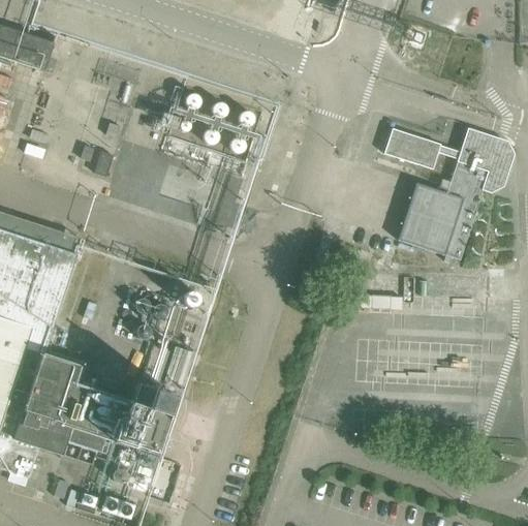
[(55,40),(0,23),(0,55),(45,69),(55,40)]
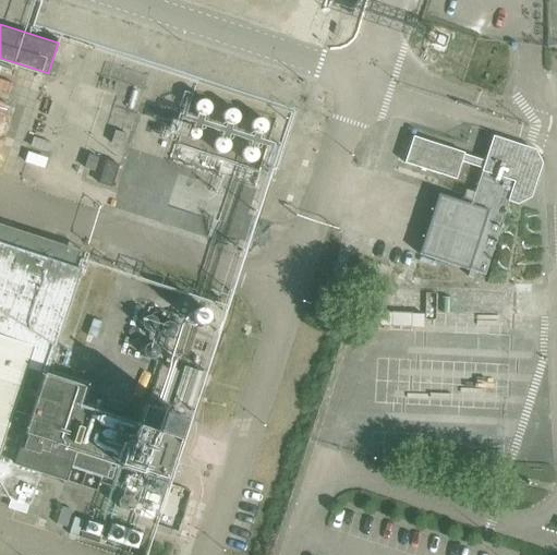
[(111,141),(124,145),(129,132),(116,128),(111,141)]
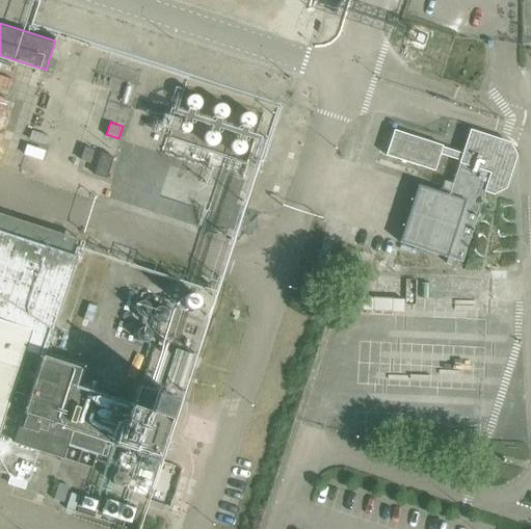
[(395,128),(387,153),(435,168),(441,152),(461,158),(461,157),(466,158),(468,153),(444,144),(444,143),(395,128)]
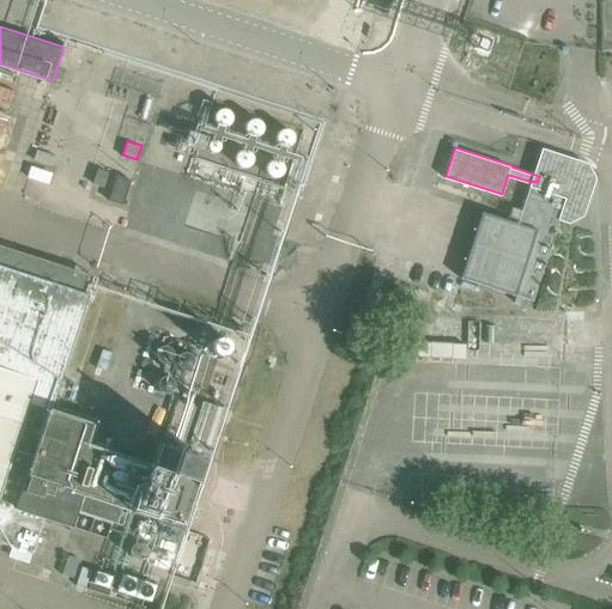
[(483,211),(461,276),(517,294),(534,299),(559,220),(561,219),(562,214),(570,217),(581,211),(592,177),(586,166),(546,153),(539,176),(537,182),(532,181),(532,182),(519,221),(483,211)]
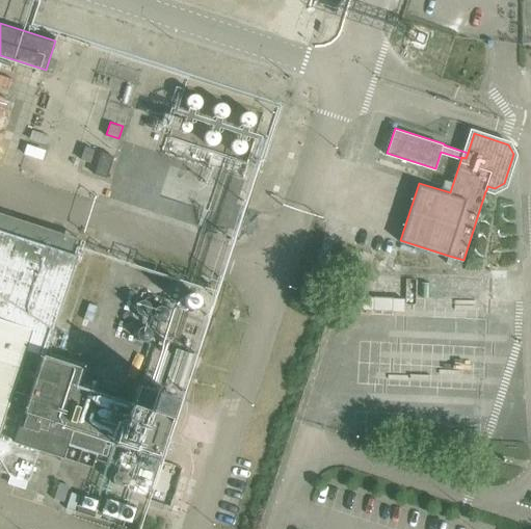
[(233,158),(251,161),(255,138),(236,135),(233,158)]
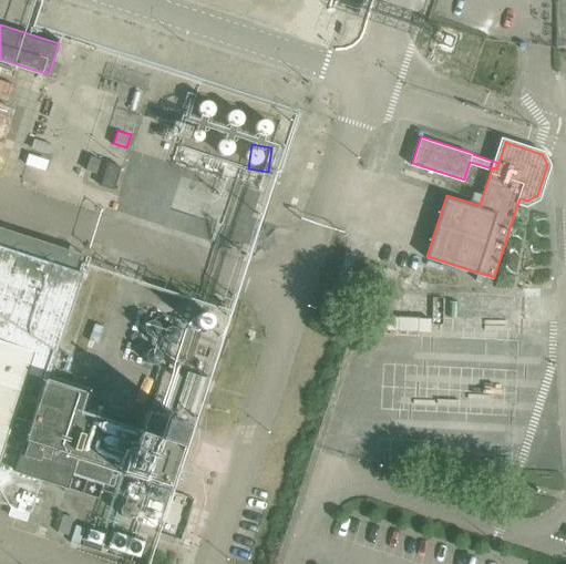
[(98,172),(101,159),(90,155),(86,168),(98,172)]
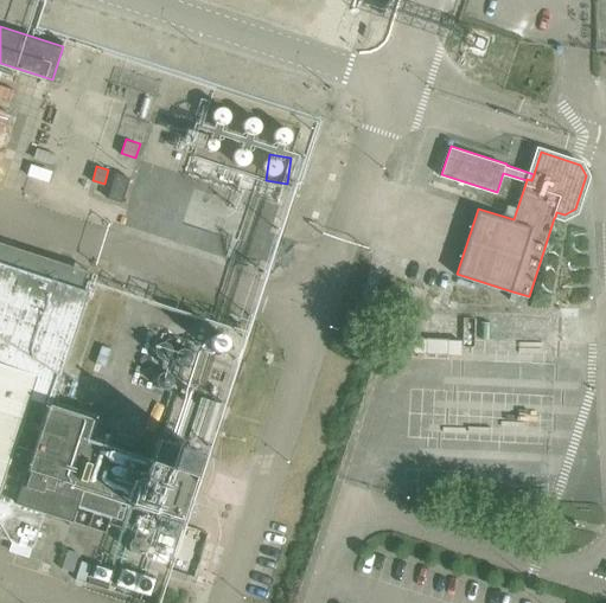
[(122,201),(131,177),(116,173),(108,197),(122,201)]
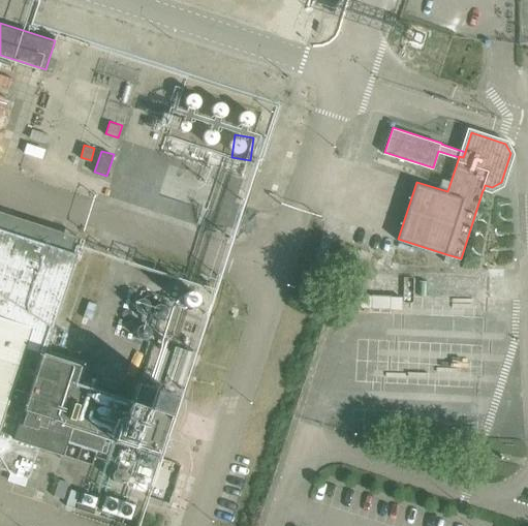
[(45,352),(81,239),(0,211),(0,466),(30,476),(38,446),(63,455),(67,441),(97,451),(102,436),(127,443),(122,459),(136,462),(136,461),(153,466),(176,396),(155,389),(149,407),(75,382),(82,365),(45,352)]
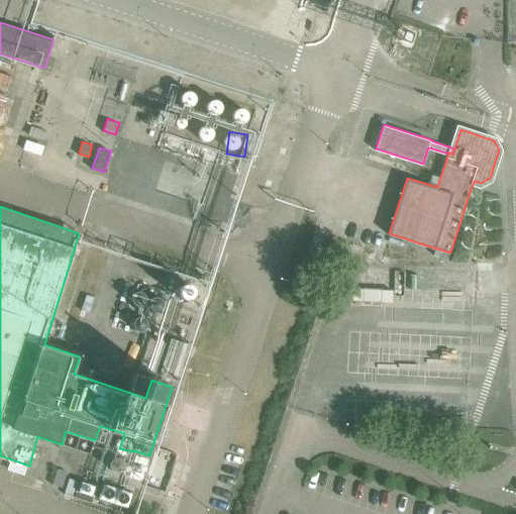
[(160,370),(177,376),(188,342),(171,337),(160,370)]
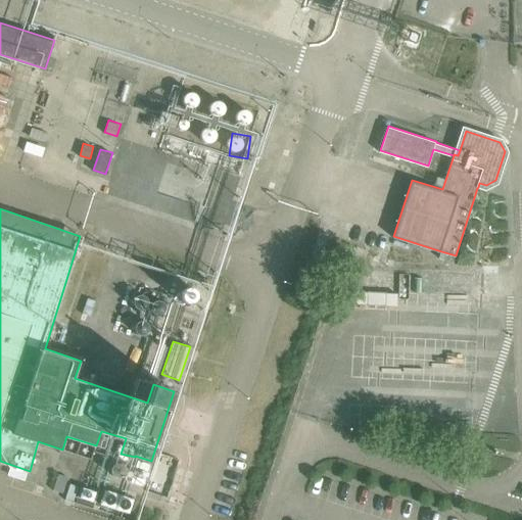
[(63,492),(68,475),(58,473),(53,489),(63,492)]
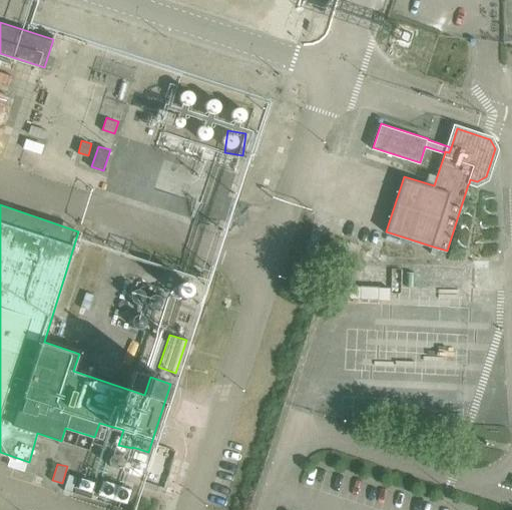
[(128,501),(133,486),(102,475),(96,490),(128,501)]
